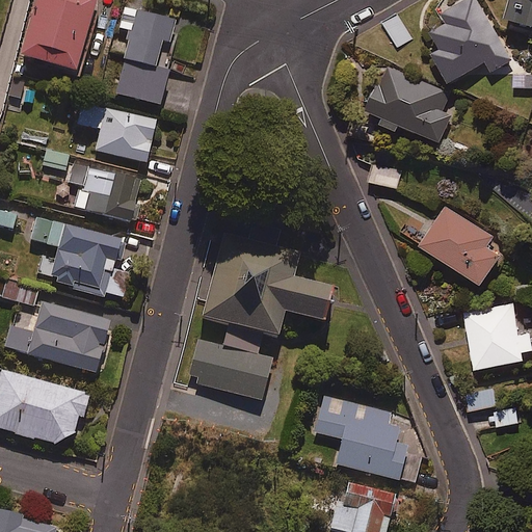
[(95,0),(34,0),(20,53),(75,70),(95,0)]
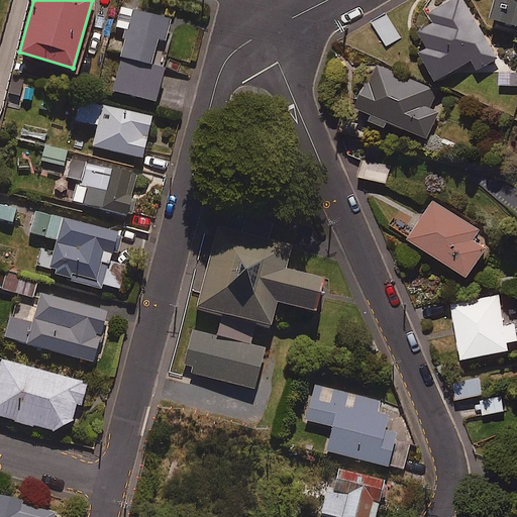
[(500,54),(464,0),(445,0),(429,11),(434,19),(419,29),(429,44),(422,49),(439,77),(473,56),(480,66),(500,54)]
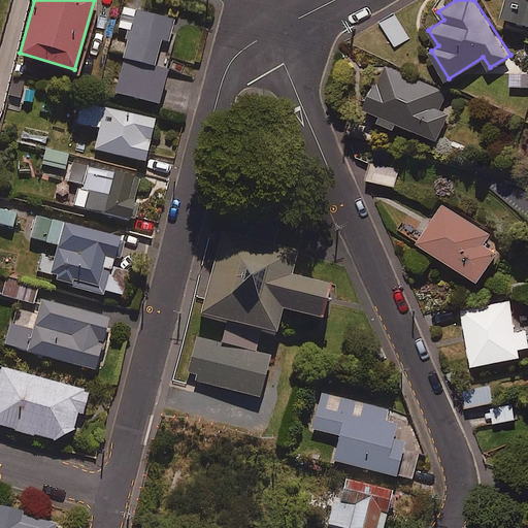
[(527,0),(506,0),(502,18),(527,24),(527,0)]
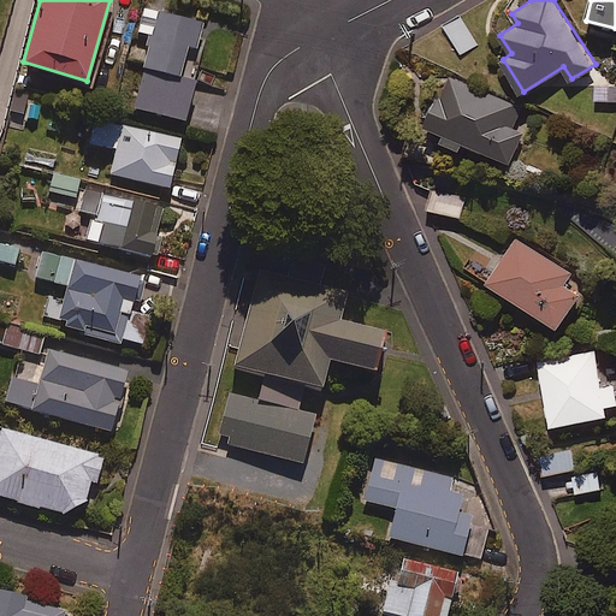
[(202,21),(142,7),(137,33),(149,35),(135,108),(188,119),(196,78),(181,75),(187,45),(196,47),(202,21)]
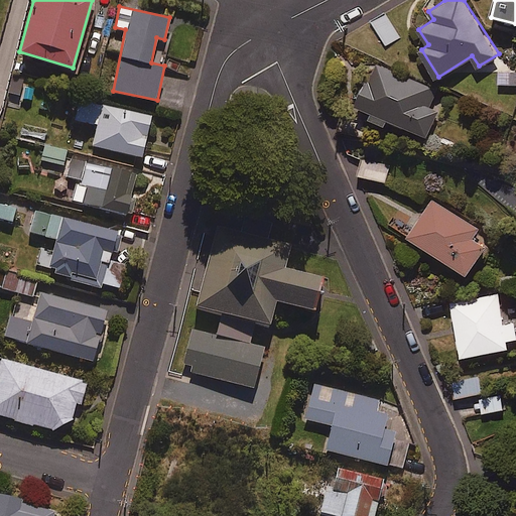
[(399,36),(385,14),(373,21),(388,44),(399,36)]
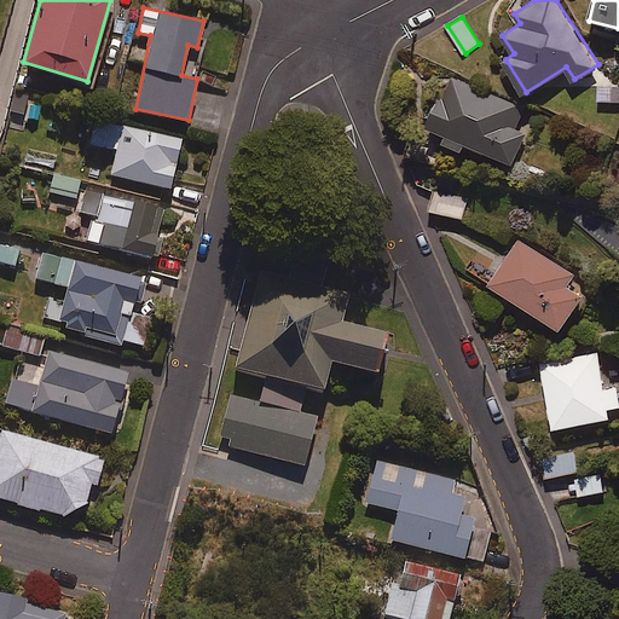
[(525,106),(451,75),(429,125),(447,132),(444,140),(462,149),(466,142),(514,162),(527,133),(515,127),(525,106)]
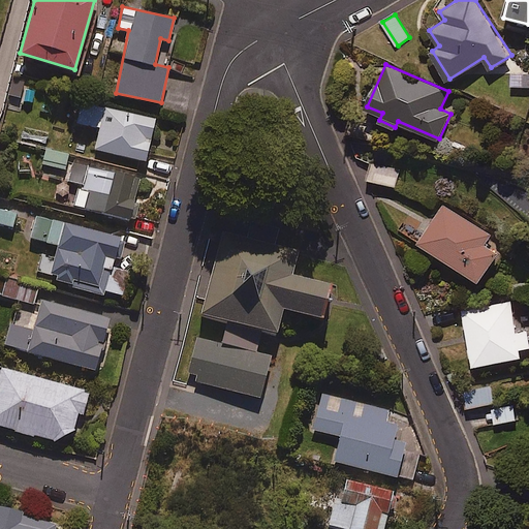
[(528,70),(511,70),(510,85),(528,85),(528,70)]
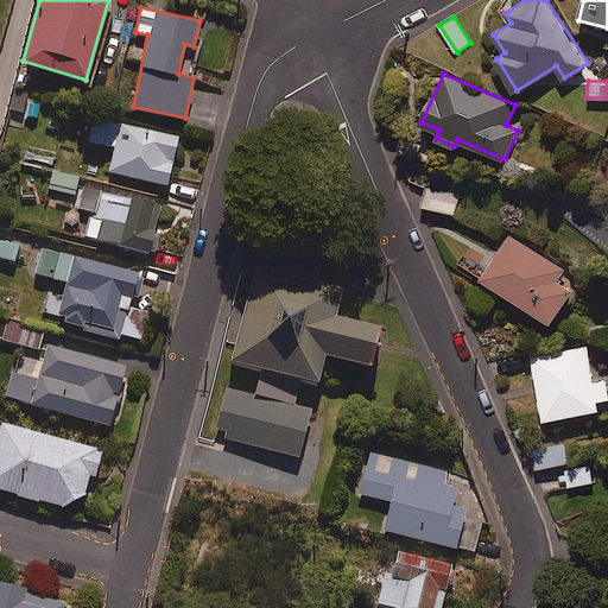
[(177,138),(94,118),(88,140),(114,146),(108,171),(166,185),(177,138)]
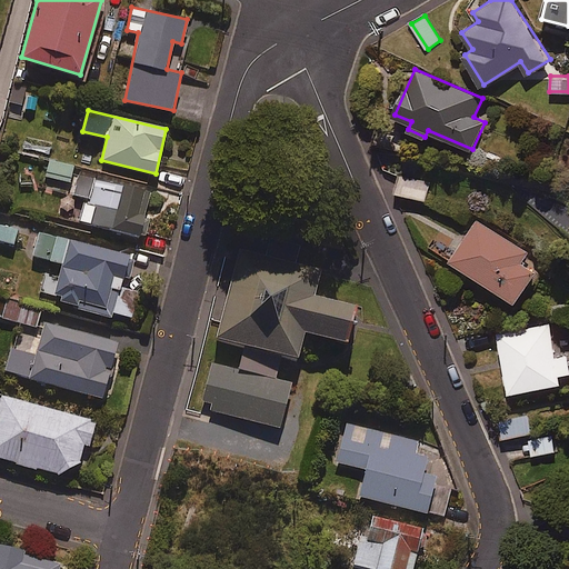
[(75,166),(49,160),(46,177),(70,182),(75,166)]
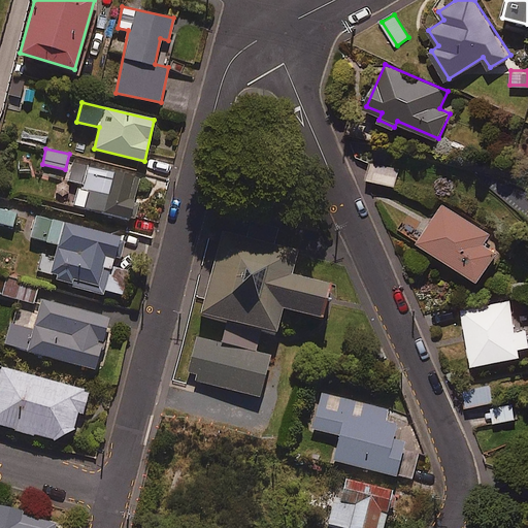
[(139,177),(73,160),(68,179),(79,183),(73,205),(128,220),(139,177)]
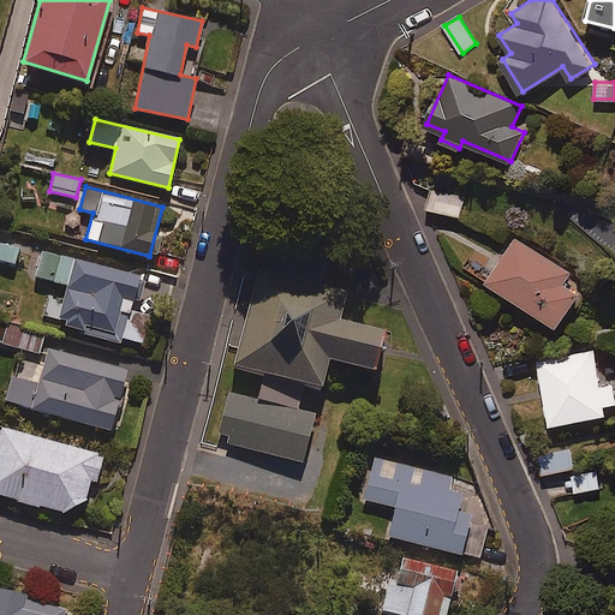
[(464,199),(433,191),(428,208),(459,218),(464,199)]
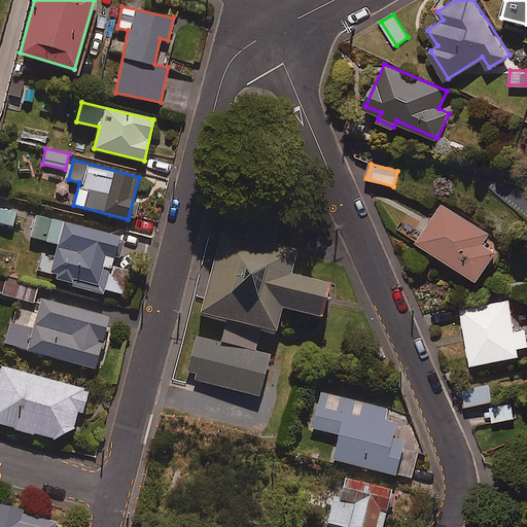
[(488,233),(438,204),(417,241),(480,278),(496,250),(483,242),(488,233)]
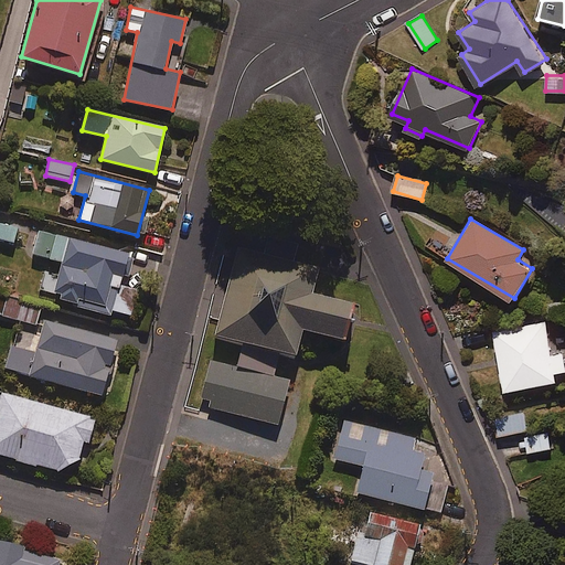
[(0,238),(13,242),(18,227),(0,222),(0,238)]
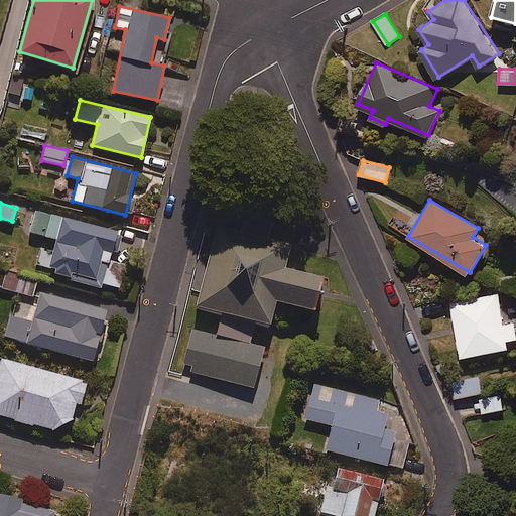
[(117,231),(36,208),(29,232),(55,239),(45,271),(101,287),(117,231)]
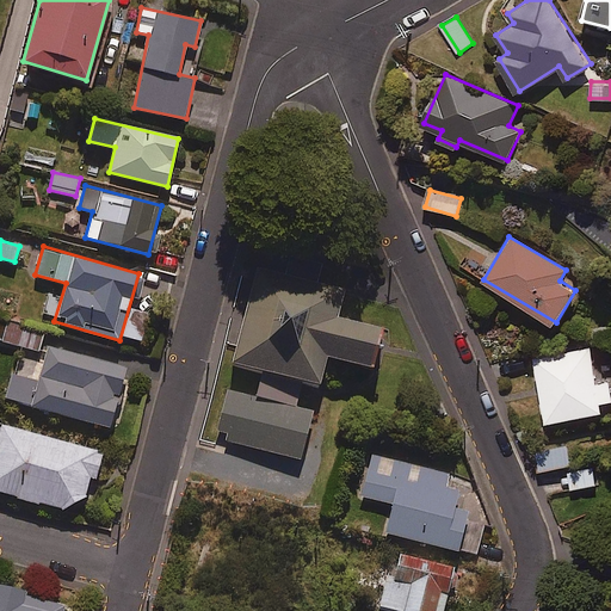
[(344,279),(252,255),(224,364),(321,389),(328,360),(372,371),(383,329),(334,318),(344,279)]
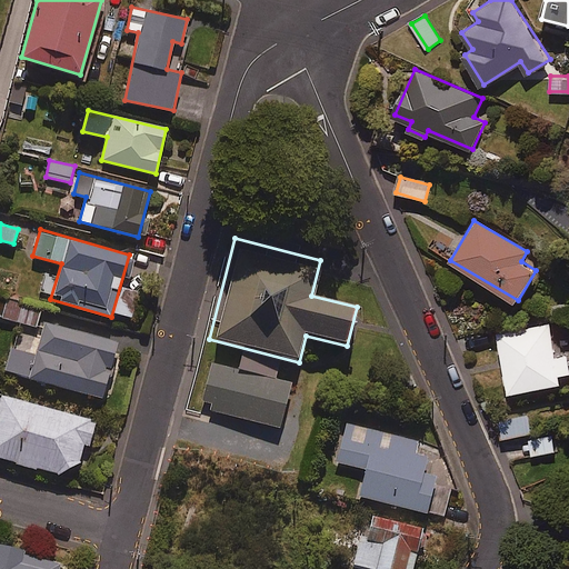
[(40,310),(0,300),(0,317),(37,326),(40,310)]
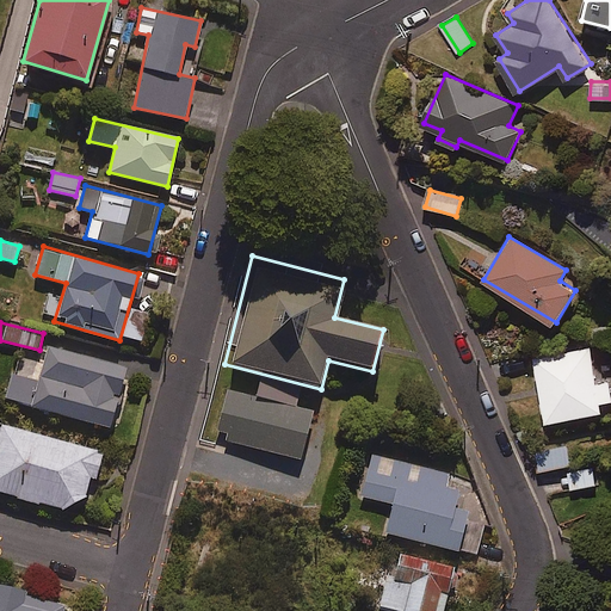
[(125,368),(48,346),(38,381),(11,372),(4,397),(109,427),(125,368)]
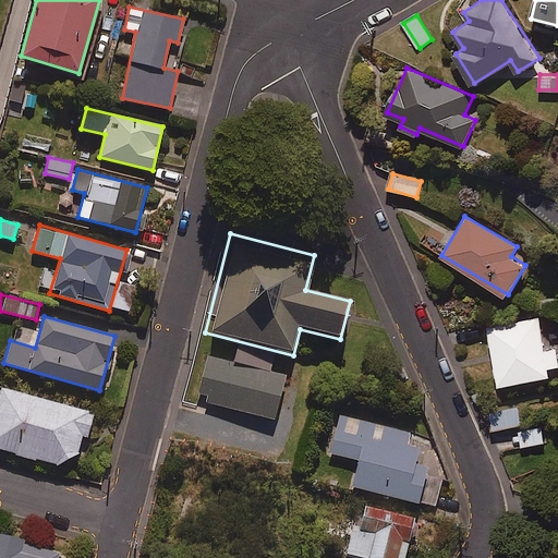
[(488,326),(498,383),(550,374),(548,366),(557,365),(557,359),(556,348),(545,350),(540,317),(488,326)]
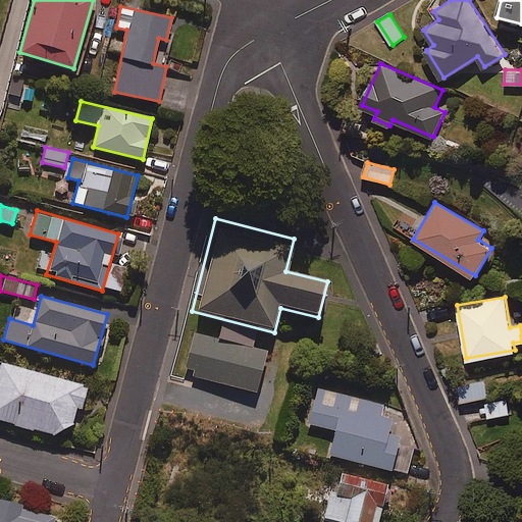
[(87,386),(0,362),(0,418),(53,434),(72,423),(76,407),(81,408),(87,386)]
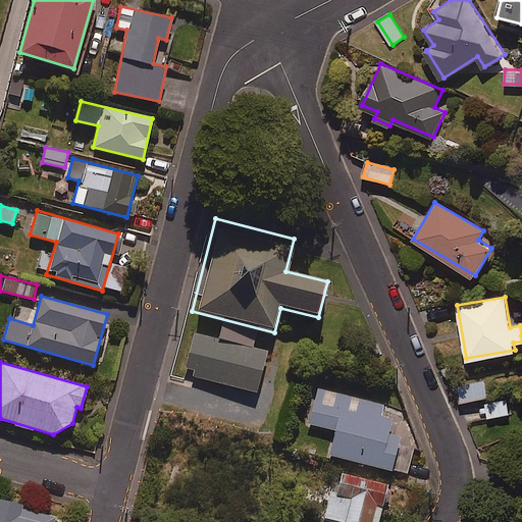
[(487,397),(484,380),(459,384),(462,401),(487,397)]
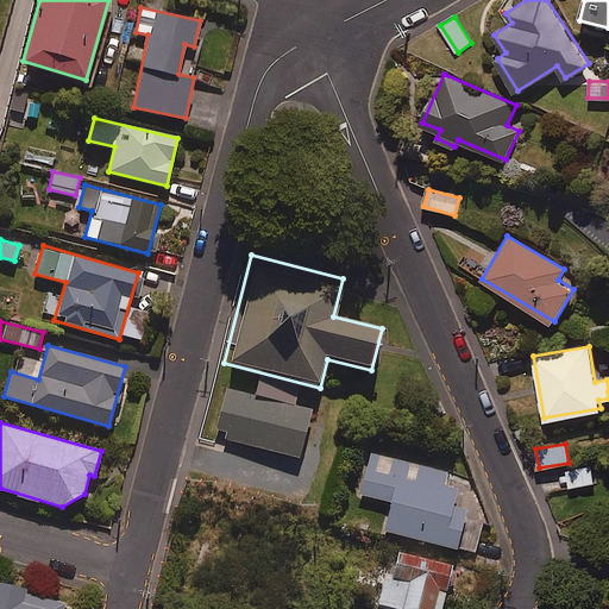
[(446,472),(370,453),(359,494),(390,502),(383,529),(475,553),(482,522),(464,518),(466,509),(452,506),(457,488),(443,484),(446,472)]
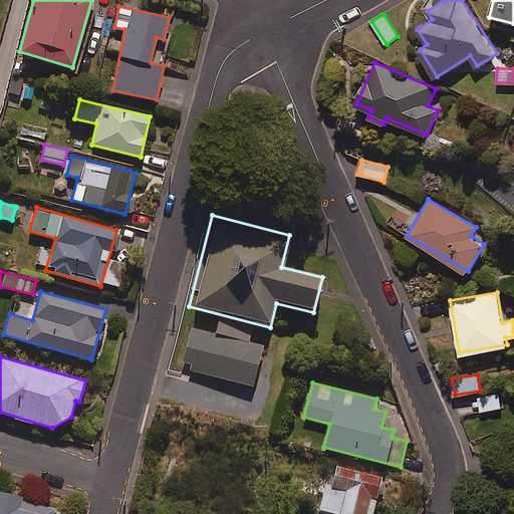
[(501,408),(499,393),(478,396),(480,411),(501,408)]
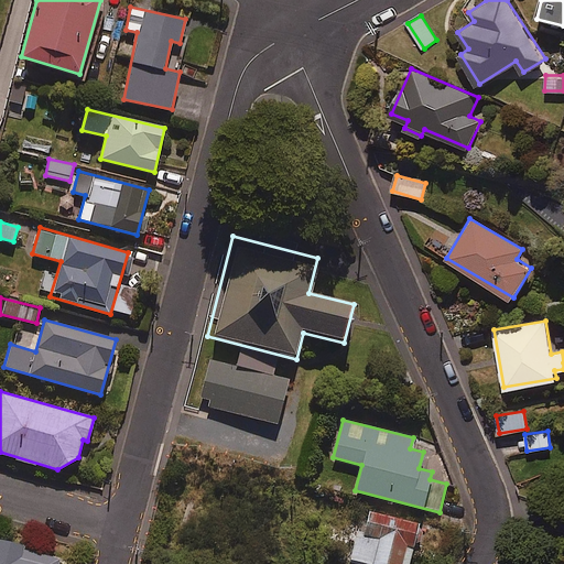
[(407,563),(420,522),(364,506),(348,557),(370,563),(407,563)]
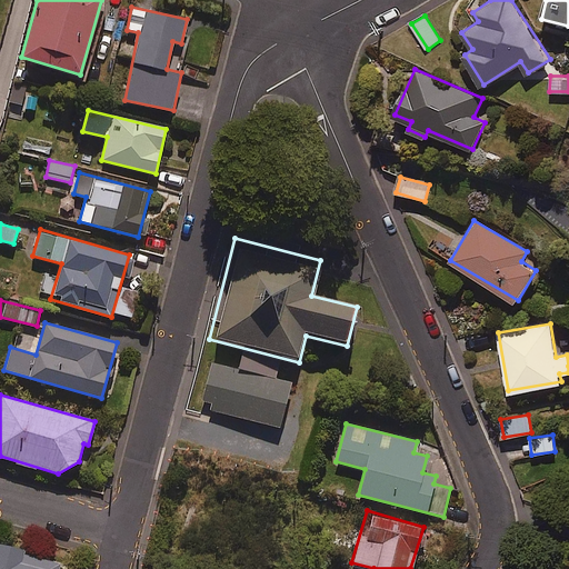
[(23,549),(0,542),(0,568),(59,568),(61,563),(22,553),(23,549)]
